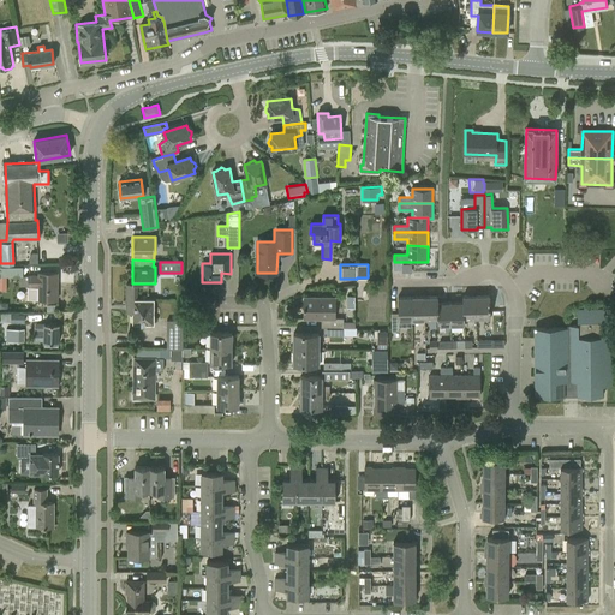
[(40,293),(40,299),(58,299),(57,273),(40,273),(40,275),(29,275),(29,286),(40,286),(40,293)]
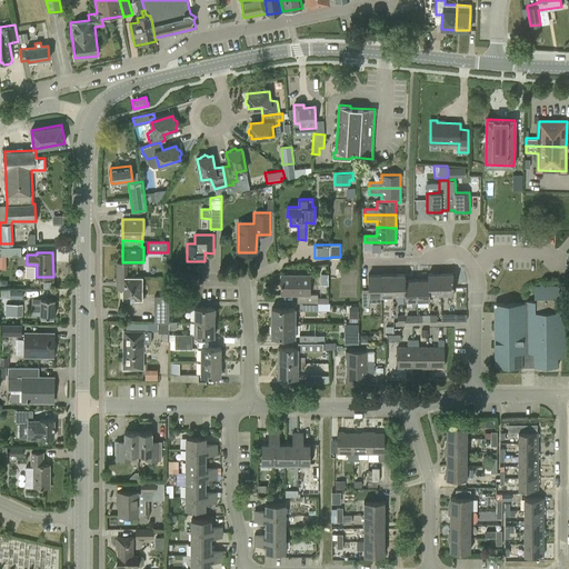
[(127,262),(122,262),(117,262),(117,277),(122,277),(122,300),(143,300),(143,277),(127,277),(127,262)]
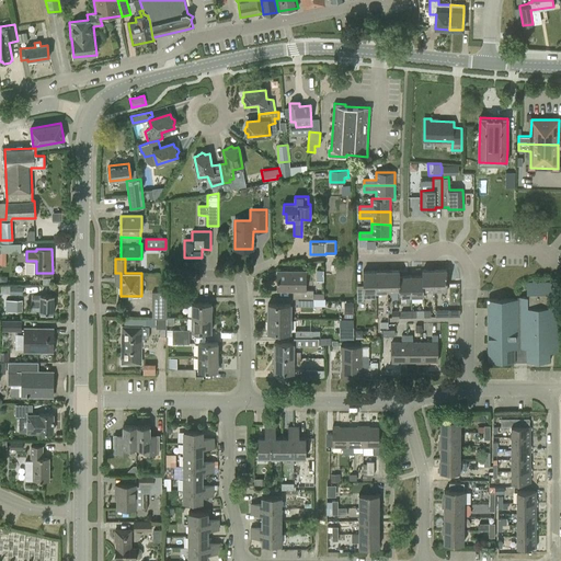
[(399,293),(399,276),(399,271),(387,272),(388,294),(399,293)]
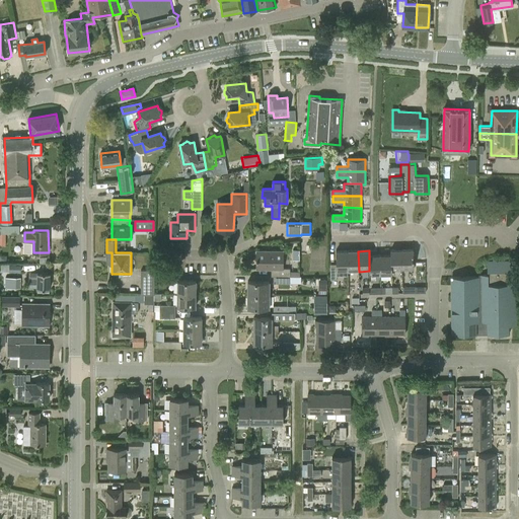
[(402,250),(390,250),(391,255),(391,271),(402,271),(402,250)]
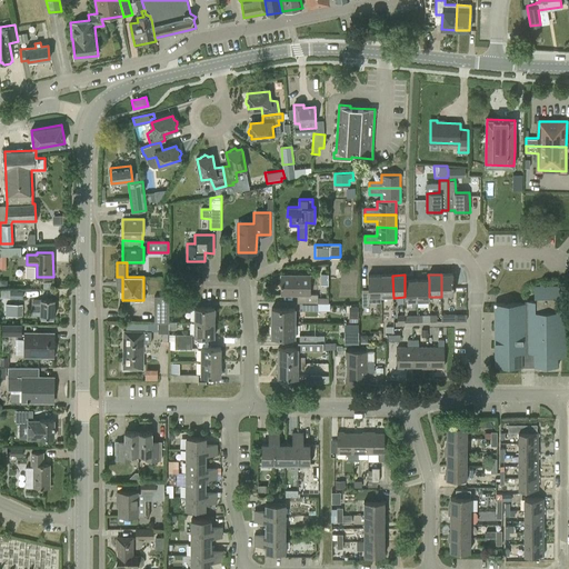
[(453,275),(441,275),(441,297),(453,297),(453,275)]
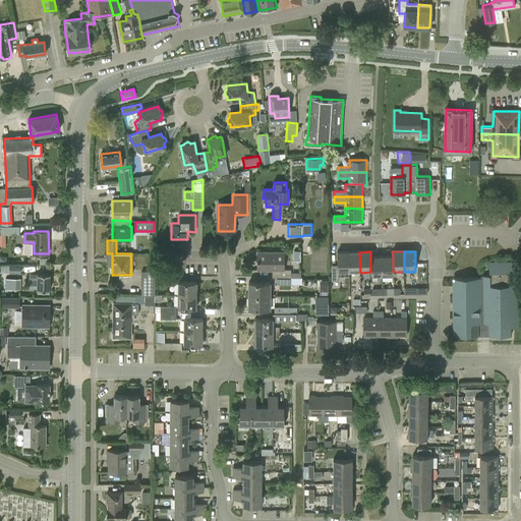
[(273,277),(275,278),(301,278),(301,277),(300,277),(300,274),(291,274),(291,270),(284,270),(284,252),(257,252),(257,270),(273,270),(273,277)]
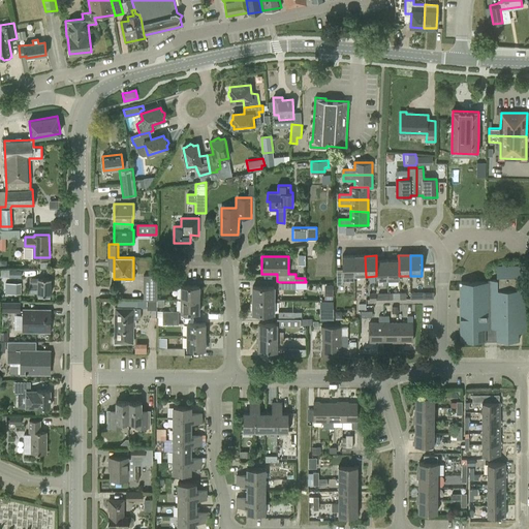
[(354,277),(353,256),(342,256),(342,269),(336,269),(337,284),(343,284),(343,280),(353,280),(353,277),(354,277)]
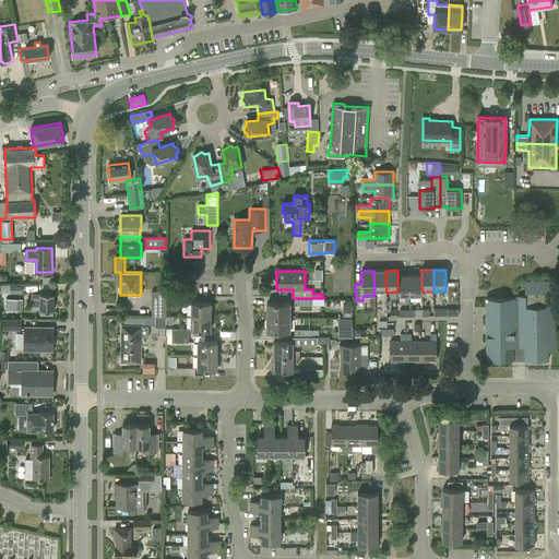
[(385,271),(373,271),(375,293),(387,293),(385,271)]
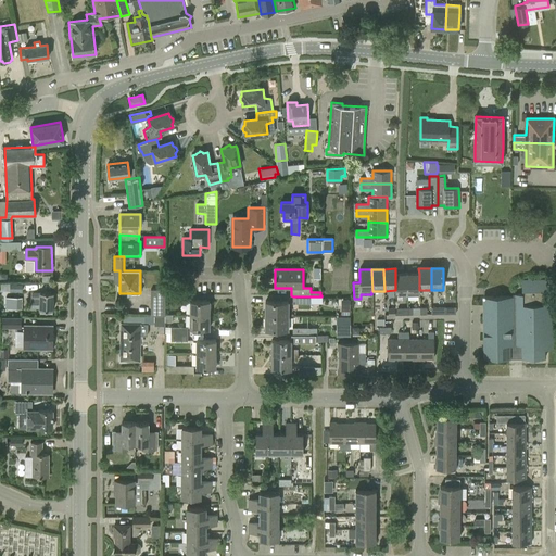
[(396,295),(407,295),(407,274),(395,274),(395,290),(396,295)]
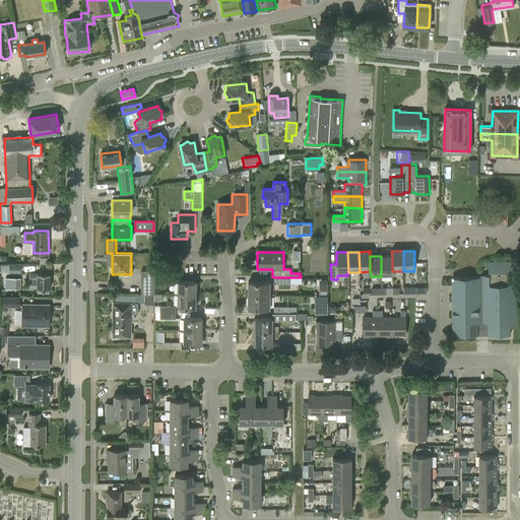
[(392,256),(381,256),(381,276),(392,276),(392,271),(392,256)]
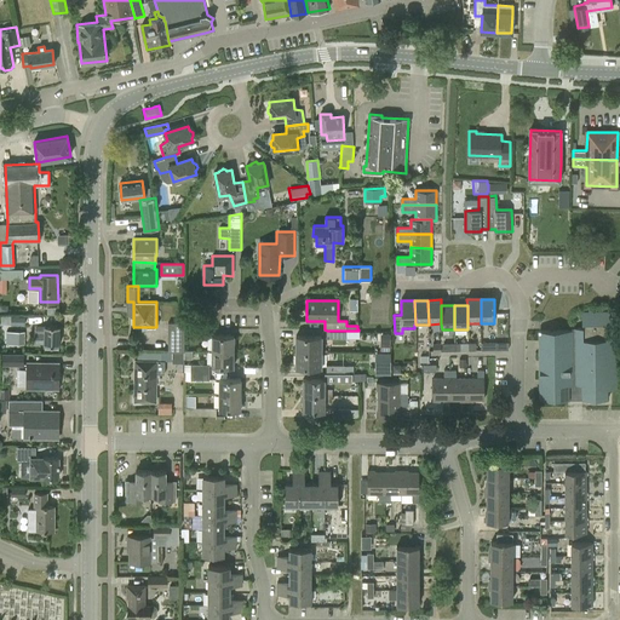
[(540,400),(566,400),(569,400),(569,395),(585,395),(585,400),(607,400),(607,390),(616,390),(616,363),(616,337),(616,313),(583,313),(583,325),(583,328),(573,328),(573,331),(540,332),(540,400)]
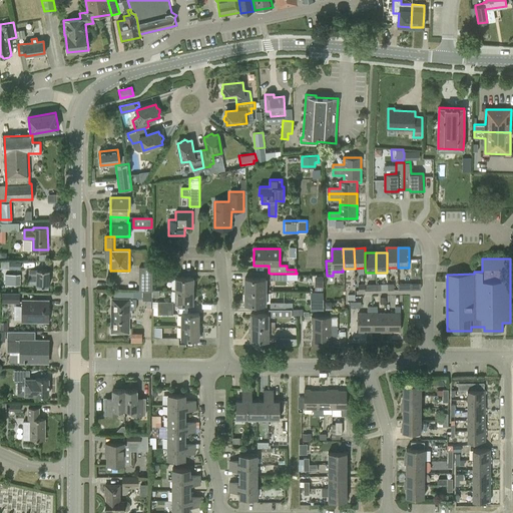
[(152,267),(139,267),(138,292),(142,292),(152,292),(152,267)]
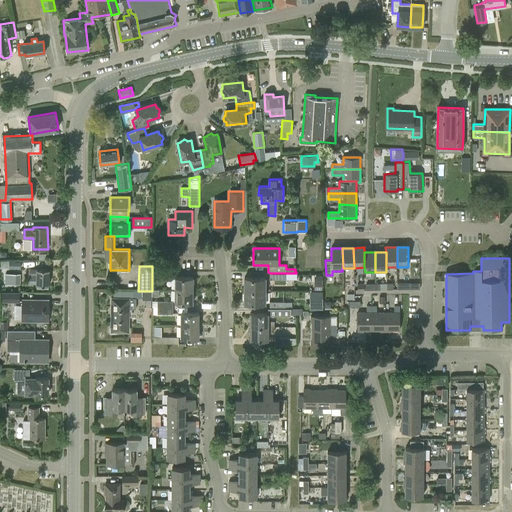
[(37,269),(29,268),(28,275),(28,283),(36,283),(36,284),(48,285),(49,269),(37,268),(37,269)]
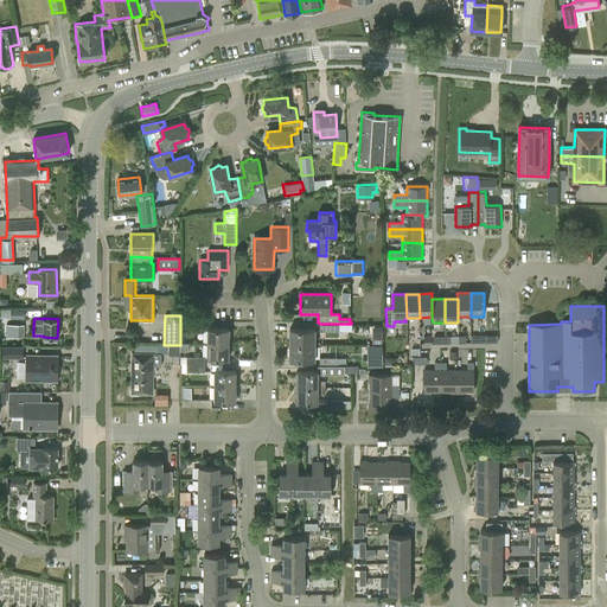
[(13,325),(13,337),(24,338),(24,325),(13,325)]
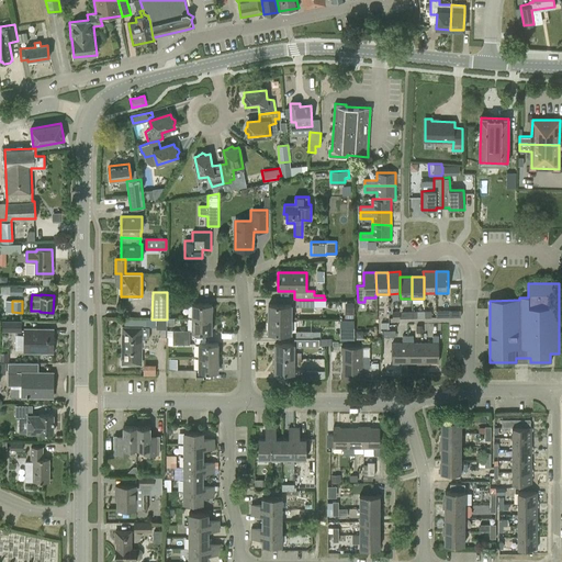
[(193,304),(192,318),(212,318),(212,304),(193,304)]
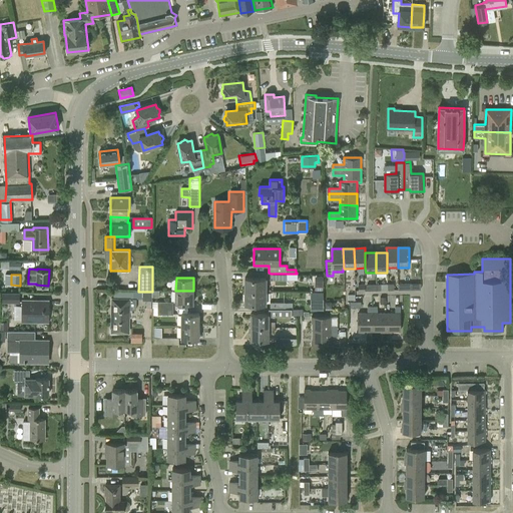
[(245,278),(245,291),(267,291),(267,279),(245,278)]
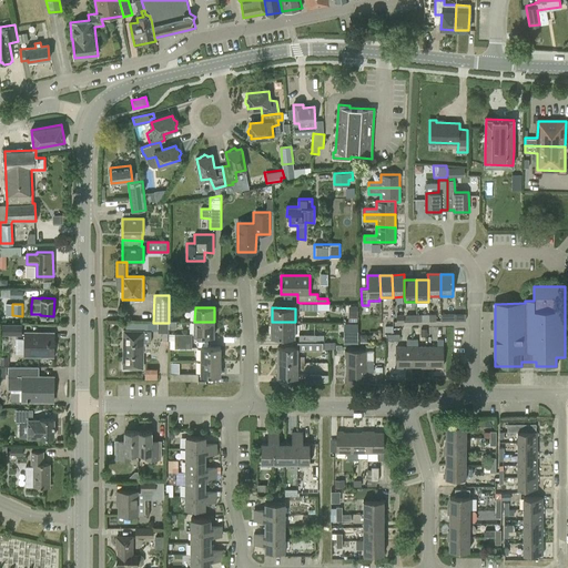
[(214,322),(194,322),(194,336),(214,336),(214,322)]
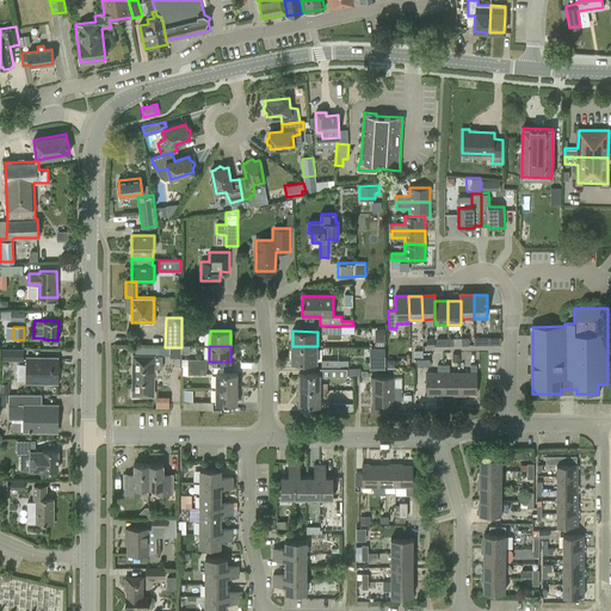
[(292,346),(292,362),(316,362),(318,346),(292,346)]
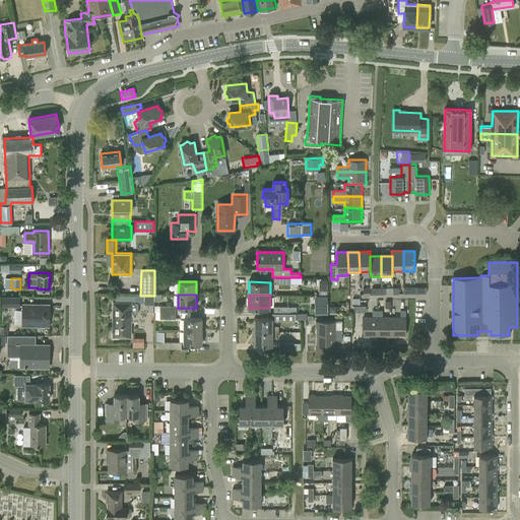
[(2,296),(2,306),(5,306),(14,306),(19,306),(19,297),(2,296)]
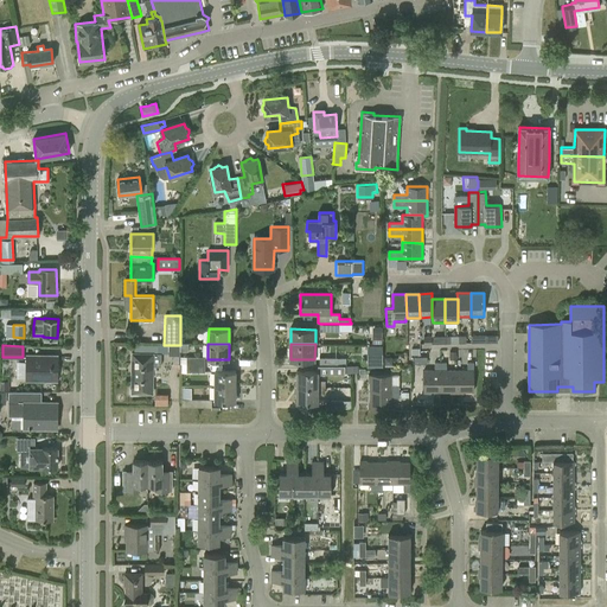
[(133,388),(133,394),(153,394),(153,353),(133,353),(133,388)]
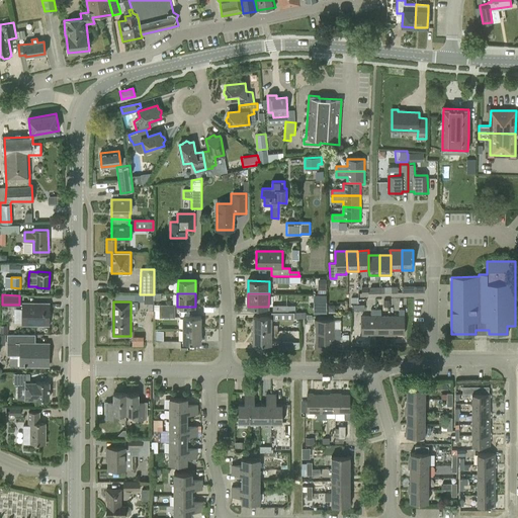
[(50,304),(22,303),(22,325),(49,325),(50,304)]
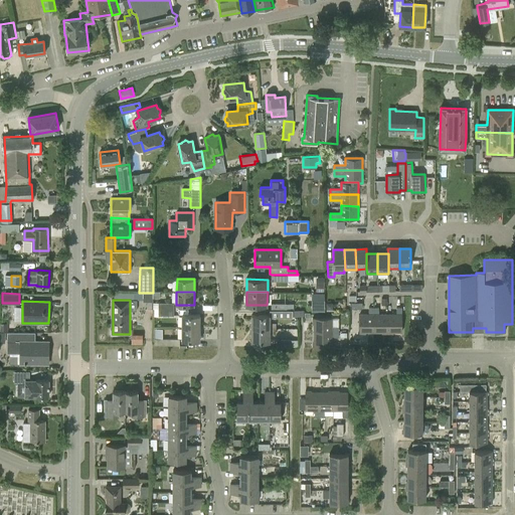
[(359,332),(373,332),(373,307),(369,307),(369,314),(360,314),(359,332)]
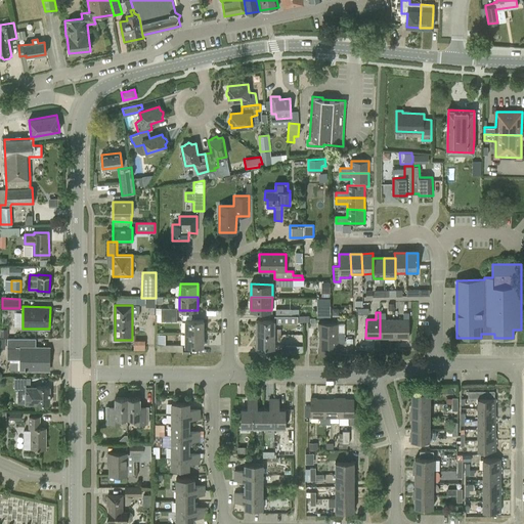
[(380,338),(393,338),(393,319),(386,319),(386,312),(380,312),(380,338)]
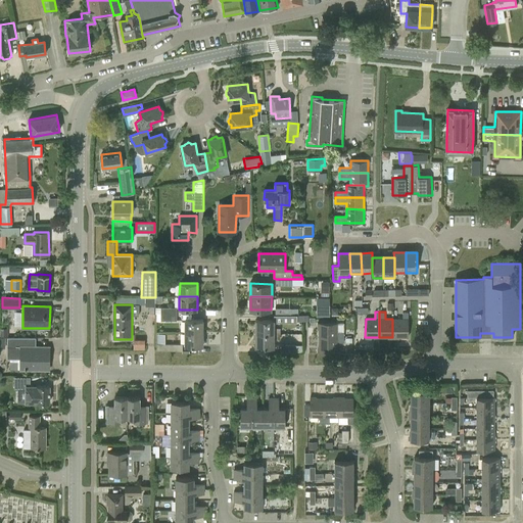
[(392,319),(392,337),(408,337),(409,319),(409,312),(403,312),(403,319),(392,319)]
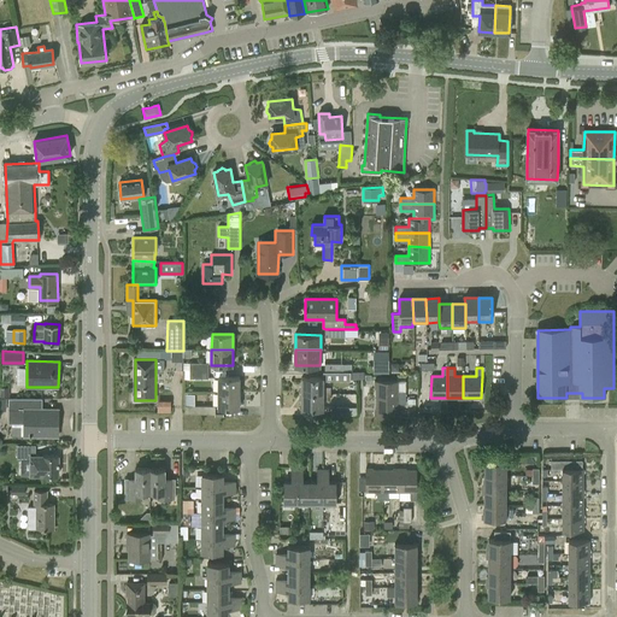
[(219,377),(218,393),(240,393),(240,377),(219,377)]
